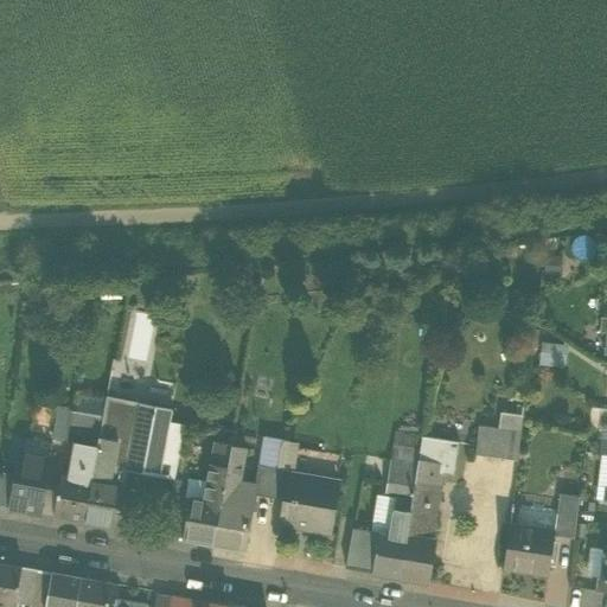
[(566,364),(567,342),(541,340),(540,363),(566,364)]
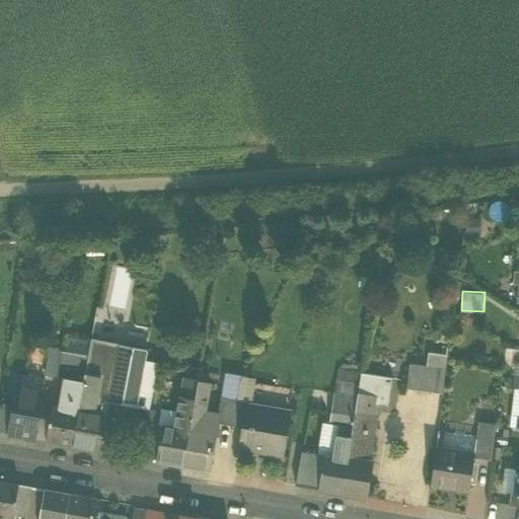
[(66,338),(64,352),(88,356),(91,342),(66,338)]
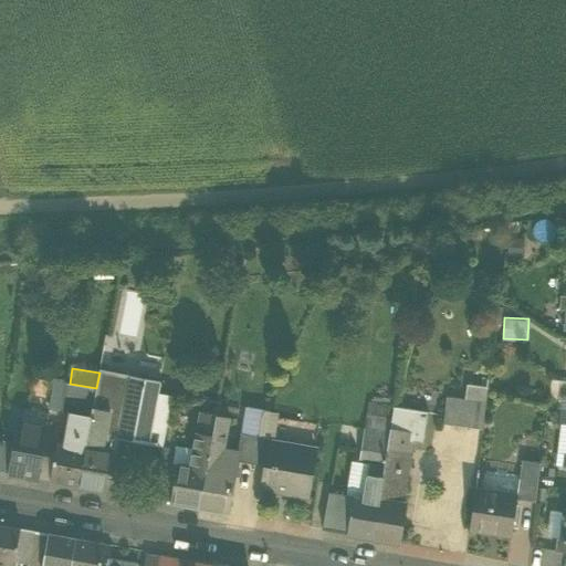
[(109,412),(123,415),(129,376),(100,369),(100,373),(96,388),(93,409),(109,412)]
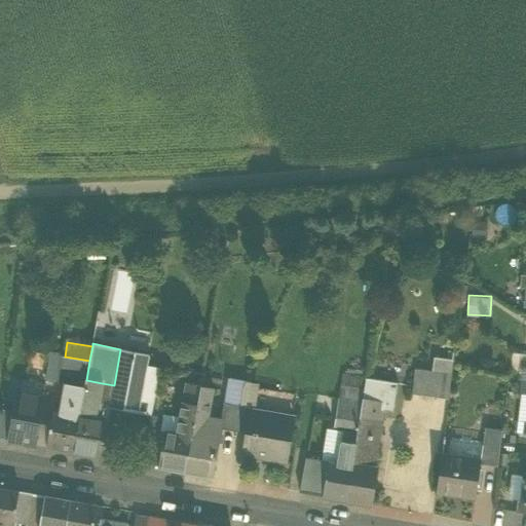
[(149,355),(120,349),(114,385),(111,399),(109,408),(110,409),(137,413),(146,367),(149,355)]
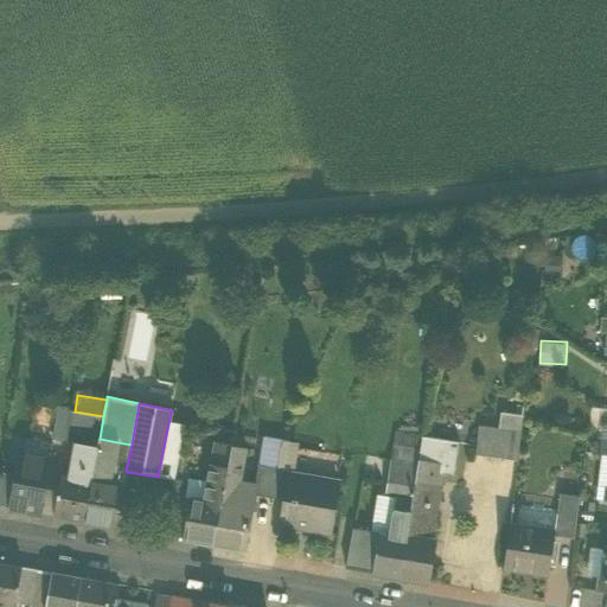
[(75,411),(58,408),(52,439),(53,439),(69,442),(71,427),(75,411)]
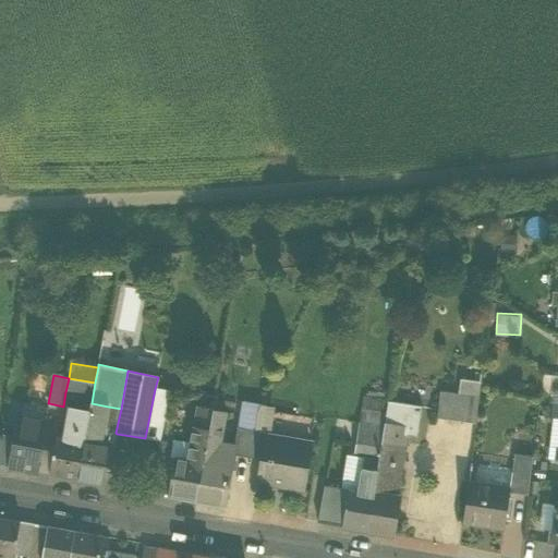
[(63,407),(70,408),(89,411),(92,403),(95,383),(69,378),(65,392),(63,407)]
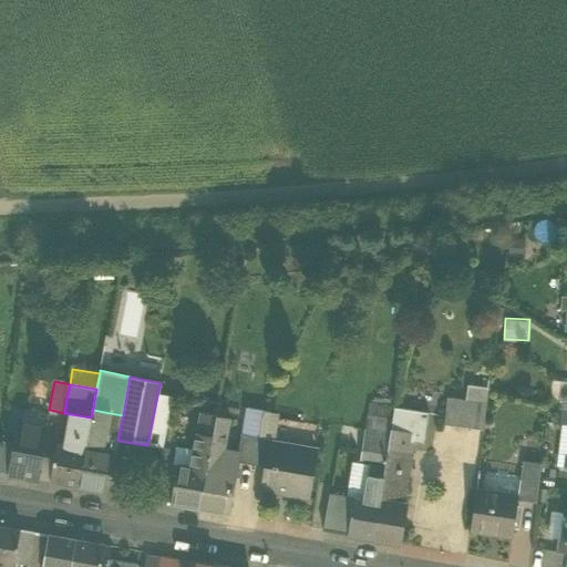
[(486,403),(488,389),(468,385),(466,400),(473,401),(486,403)]
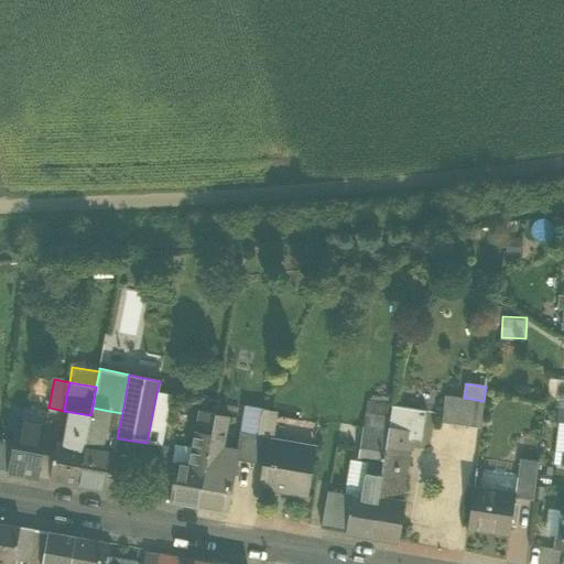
[(147,443),(161,445),(172,396),(156,393),(147,443)]
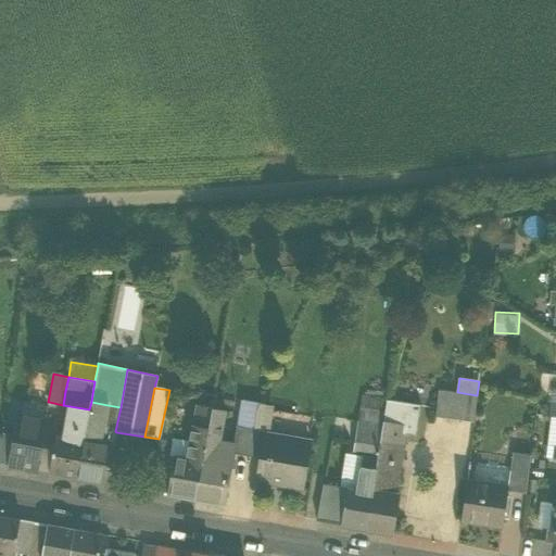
[(434,417),(459,420),(464,393),(457,392),(439,390),(434,417)]
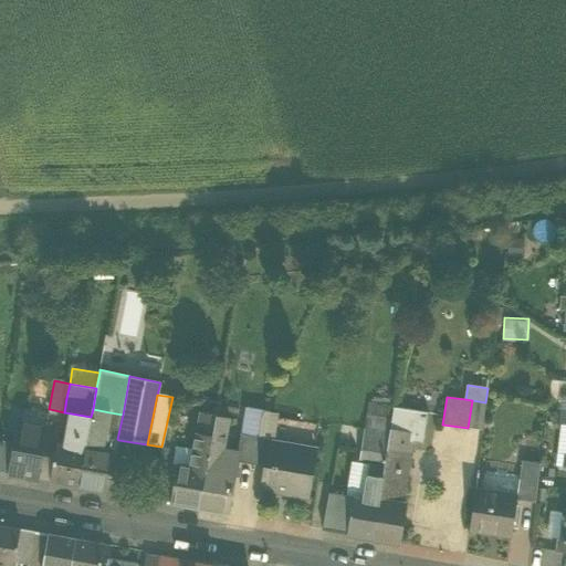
[(485,402),(472,400),(468,428),(482,430),(485,402)]
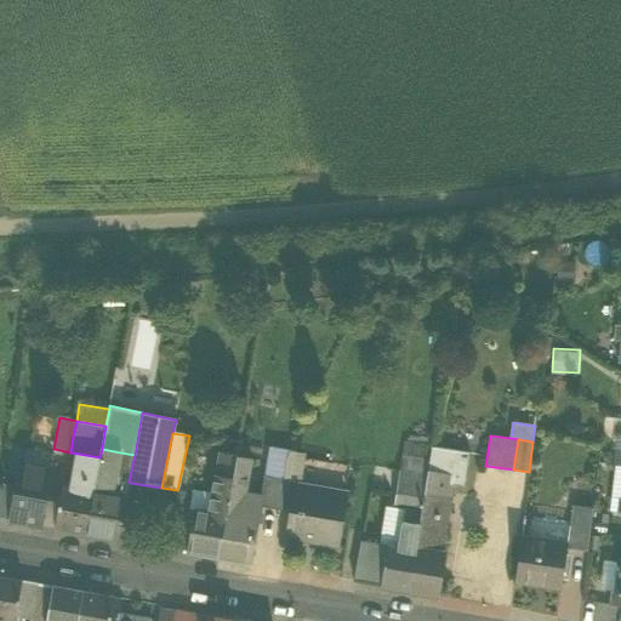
[(403,442),(402,456),(429,460),(431,446),(403,442)]
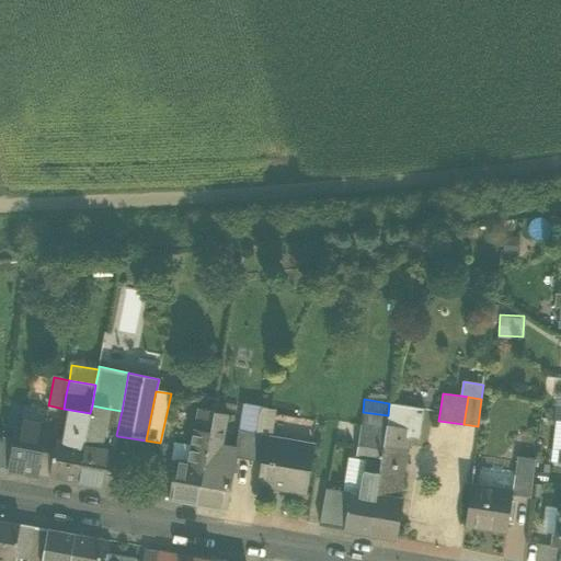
[(239,430),(256,433),(260,412),(263,405),(243,402),(239,430)]
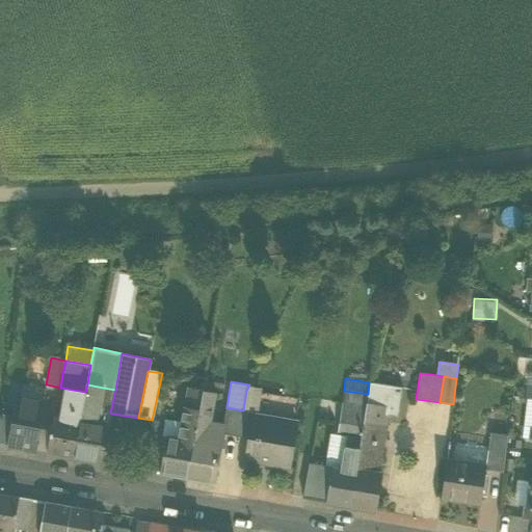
[(369,382),(368,394),(379,396),(378,405),(389,407),(397,408),(401,388),(369,382)]
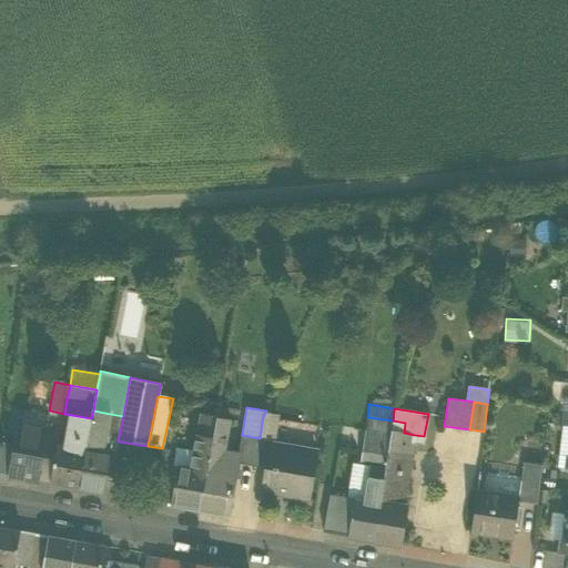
[(108,428),(110,414),(93,411),(91,418),(85,449),(102,453),(108,428)]
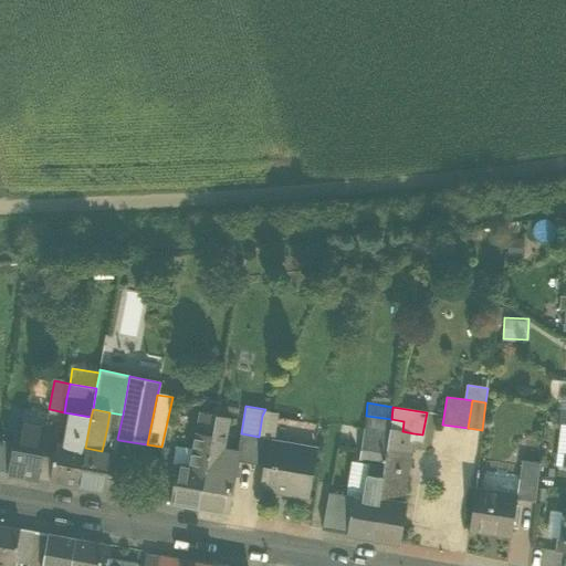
[(279,411),(265,409),(262,416),(259,437),(274,440),(279,411)]
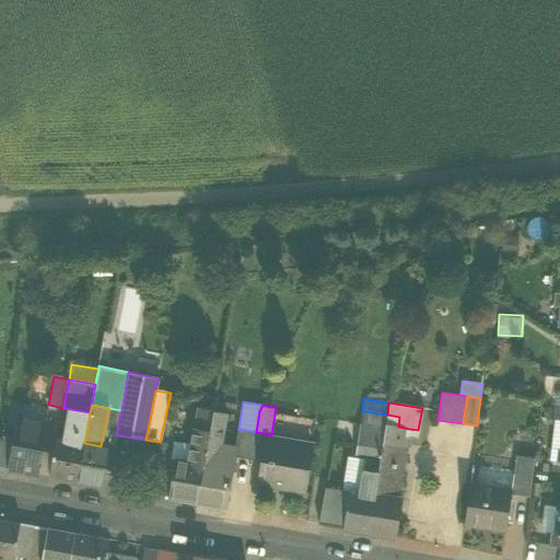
[(106,422),(118,424),(121,410),(108,408),(106,422)]
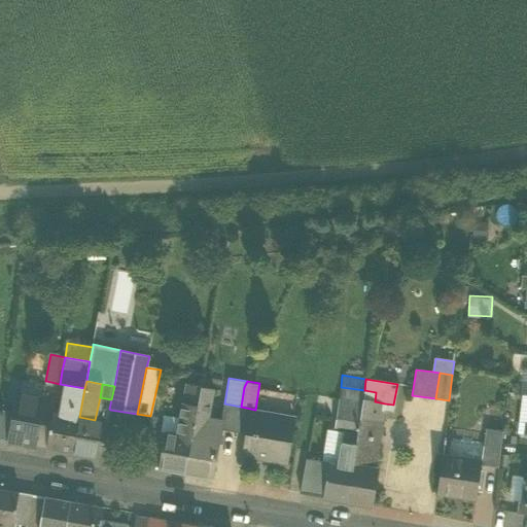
[(181,407),(197,410),(202,387),(185,384),(181,407)]
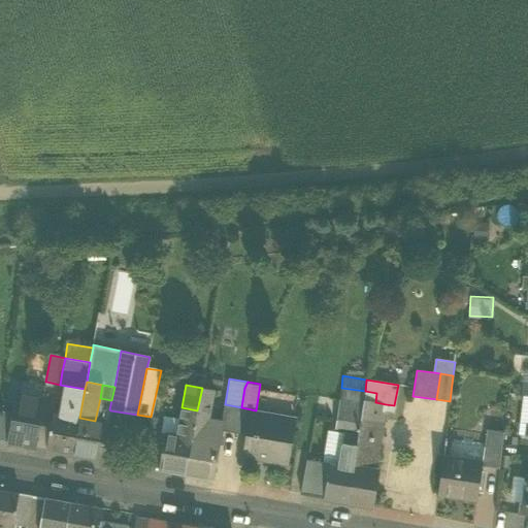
[(66,386),(61,415),(79,418),(85,389),(66,386)]
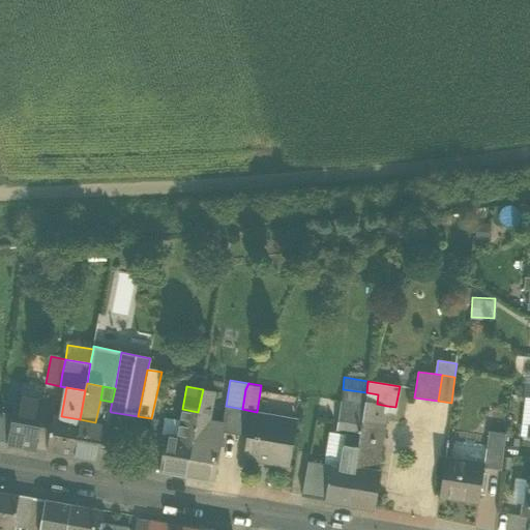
[(203,389),(198,412),(193,440),(186,475),(214,480),(223,432),(225,422),(223,422),(210,420),(215,391),(203,389)]
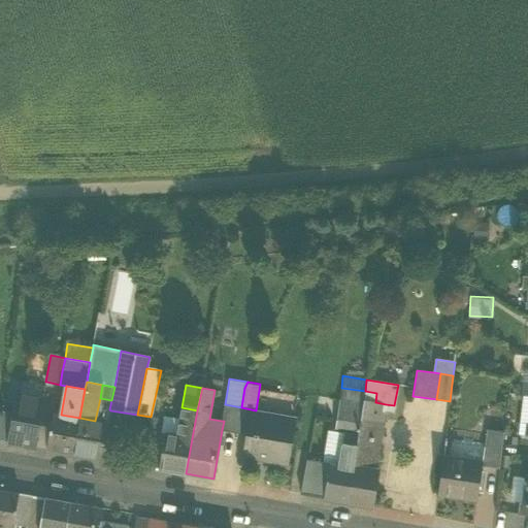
[(365,391),(341,388),(339,400),(363,402),(365,391)]
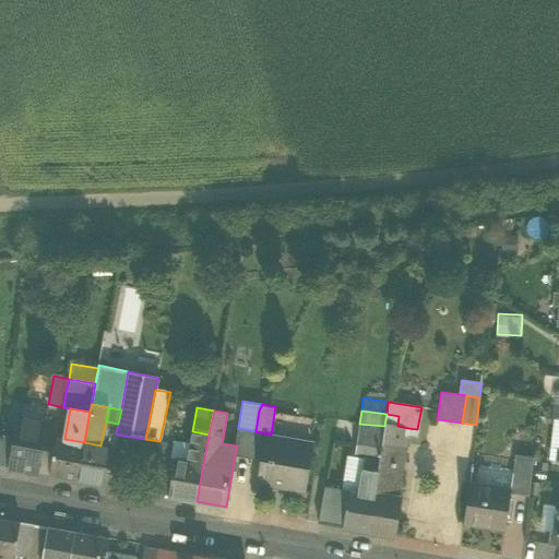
[(397,500),(407,436),(408,428),(397,426),(399,416),(387,414),(384,426),(379,460),(373,496),(397,500)]
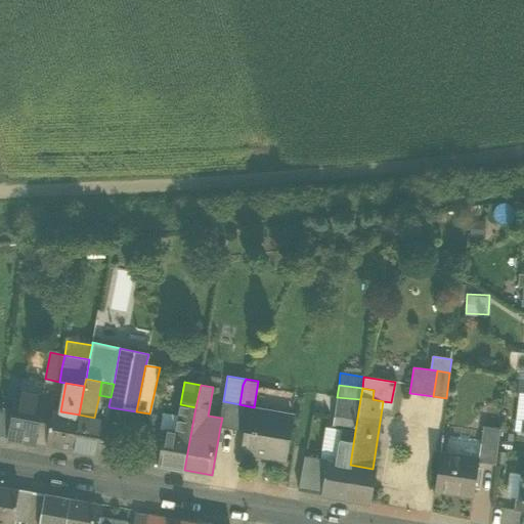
[(9,438),(35,443),(38,422),(43,396),(17,392),(13,410),(9,438)]
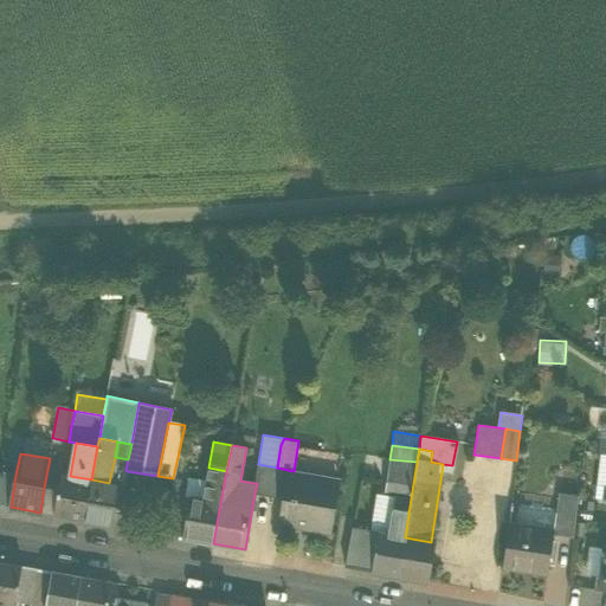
[(124,485),(127,471),(126,470),(128,459),(115,457),(109,483),(121,485),(124,485)]
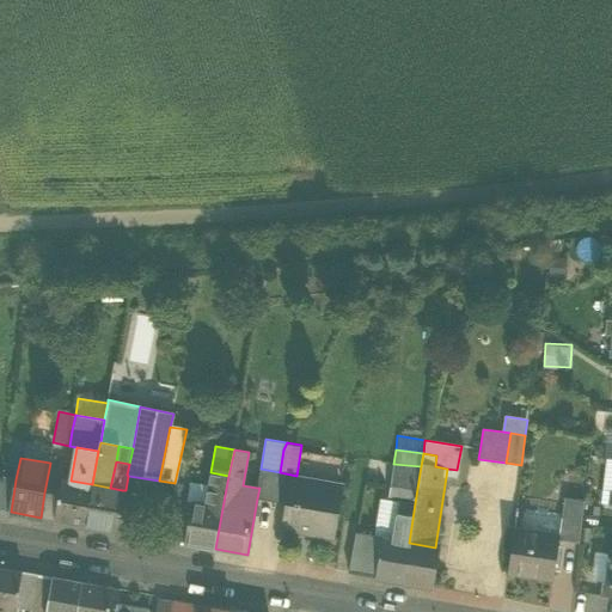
[(415,503),(421,466),(393,464),(389,499),(398,500),(415,503)]
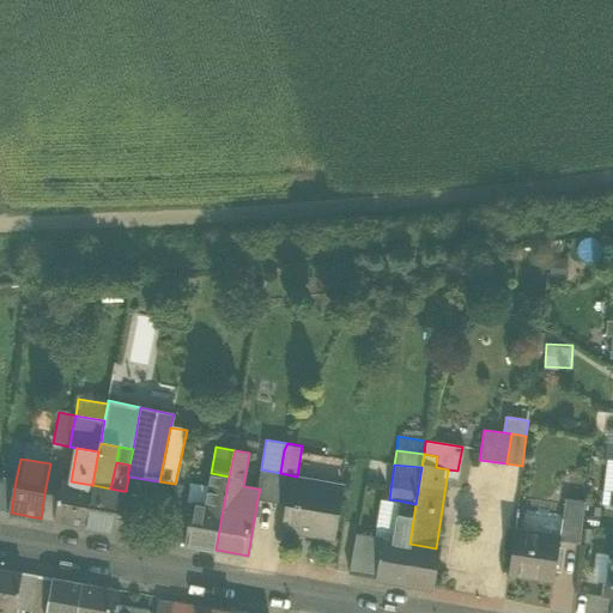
[(258,499),(275,503),(280,473),(261,469),(258,489),(260,489),(258,499)]
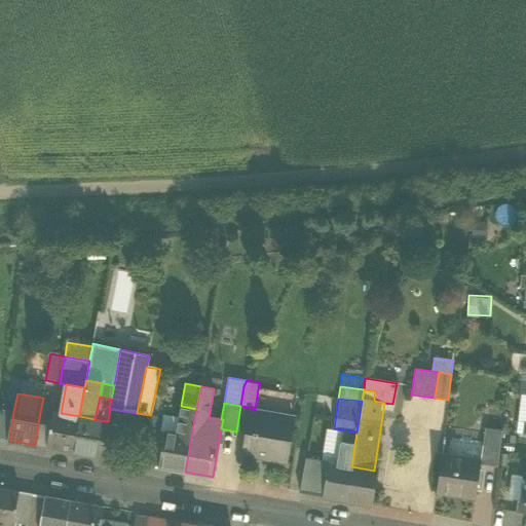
[(392,404),(384,403),(383,410),(391,411),(392,404)]
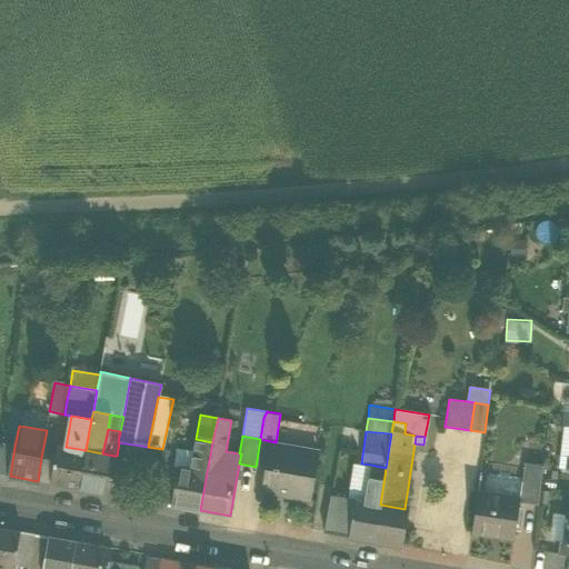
[(193,450),(190,469),(207,472),(212,442),(196,439),(193,450)]
